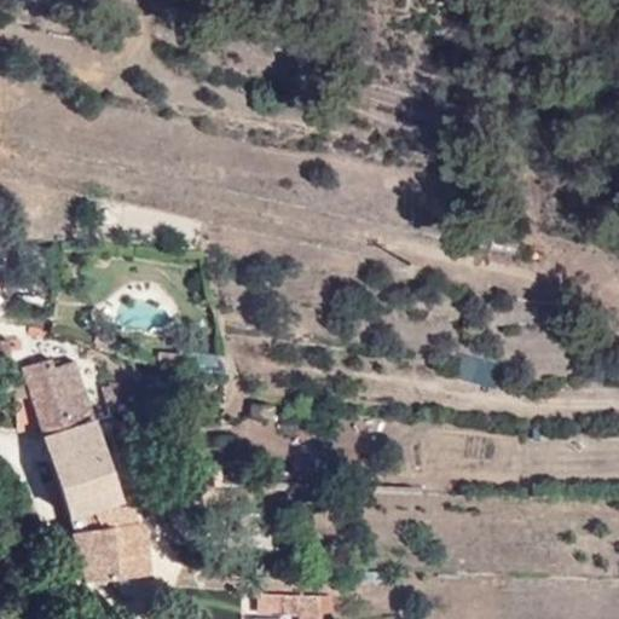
[(98,329),(96,339),(115,345),(117,335),(98,329)]
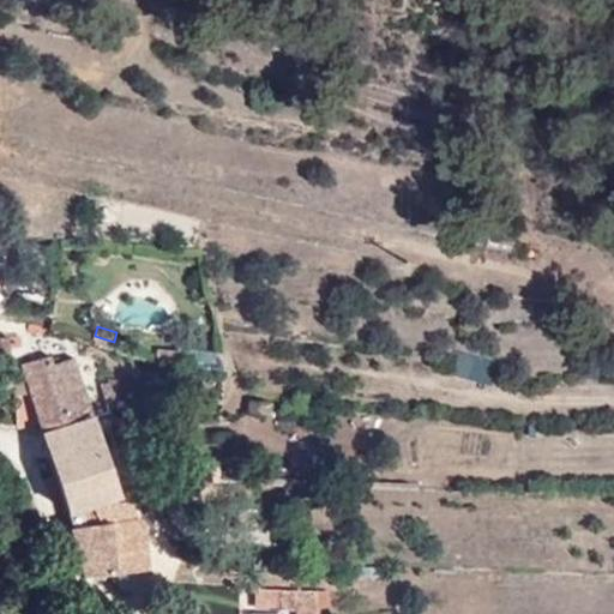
[(0,361),(11,360),(7,337),(0,337),(0,361)]
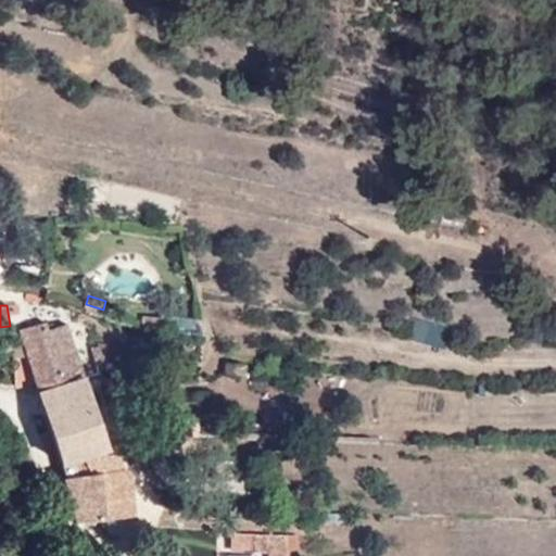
[(15,387),(35,382),(38,393),(84,379),(65,325),(46,331),(43,323),(10,331),(15,387)]
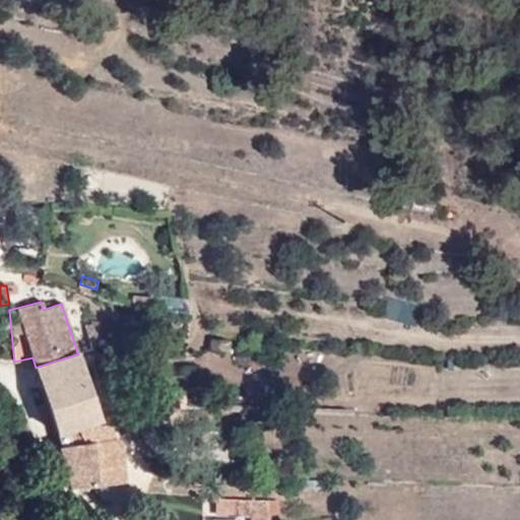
[(114,336),(112,325),(105,326),(107,337),(110,337),(114,336)]
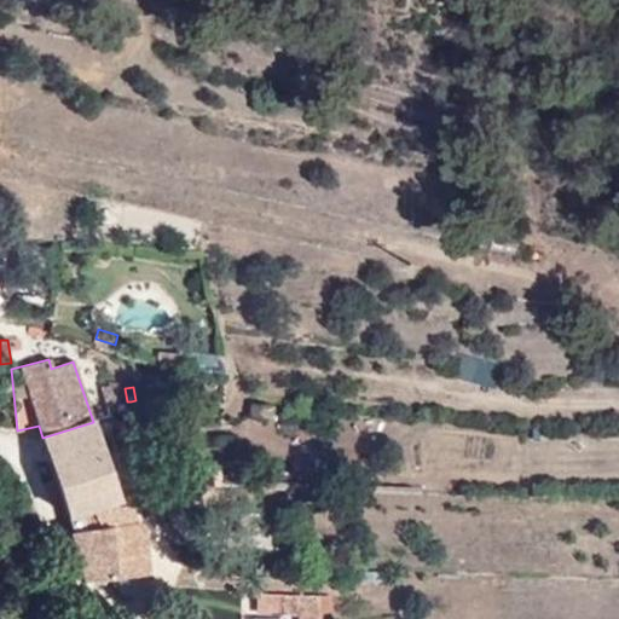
[(125,388),(102,392),(104,405),(127,401),(125,388)]
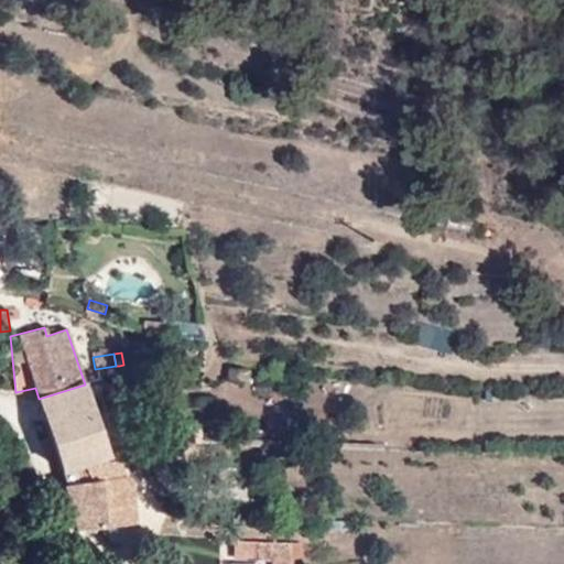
[(39,399),(46,422),(62,469),(85,463),(96,458),(107,455),(85,384),(39,399)]
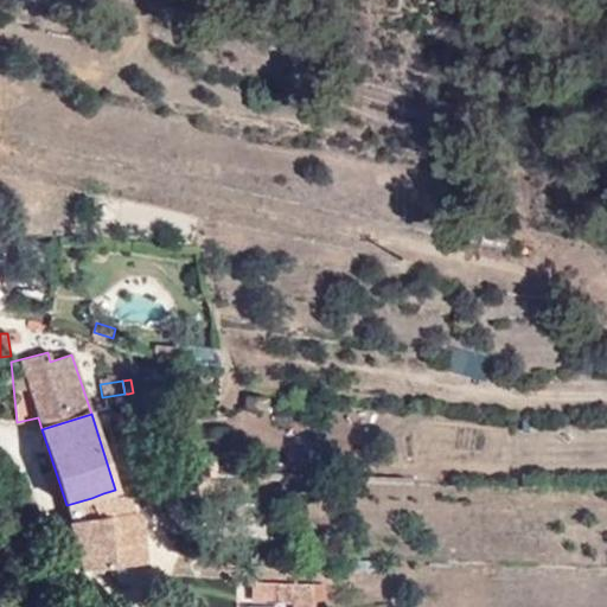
[(100,517),(91,498),(66,505),(70,517),(82,568),(148,562),(145,517),(138,511),(100,517)]
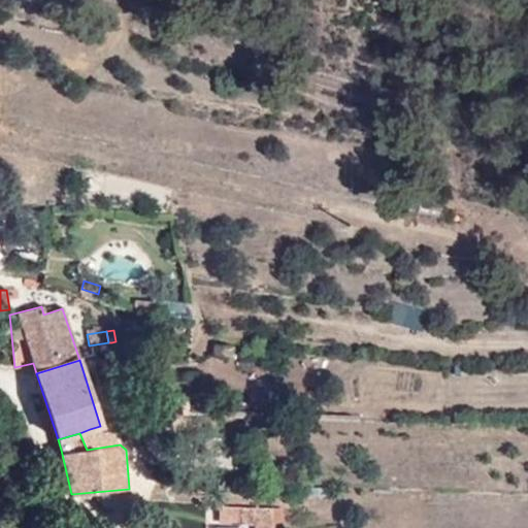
[(272,527),(273,507),(221,506),(221,522),(257,523),(256,527),(272,527)]
